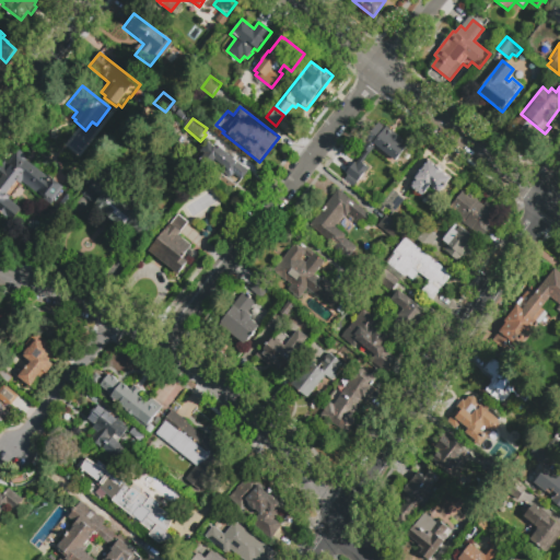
[(365,172),(357,184),(345,174),(353,163),(354,164),(364,151),(360,148),(377,125),(383,129),(385,126),(408,144),(396,162),(375,146),(359,167),(365,172)]
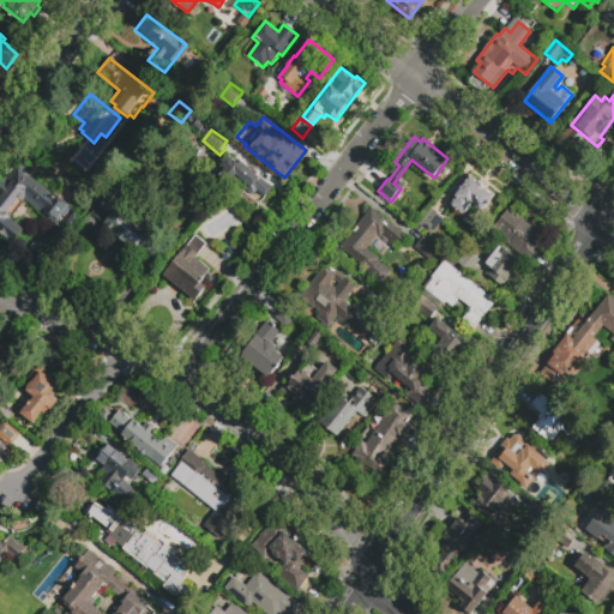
[(271,190),(264,199),(263,198),(260,202),(220,172),(230,157),(239,163),(240,162),(260,178),(259,180),(271,190)]
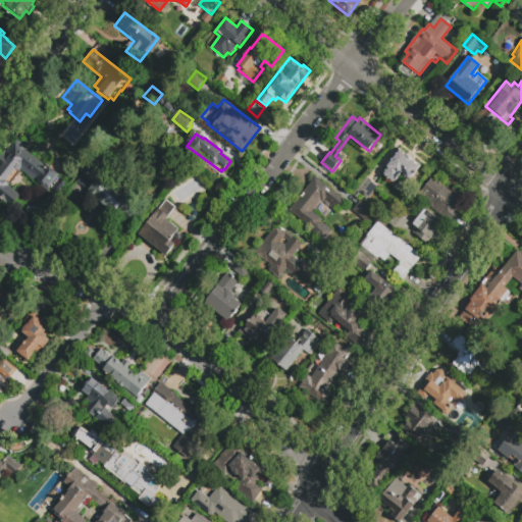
[(59,175),(47,191),(20,169),(7,186),(19,195),(10,207),(0,198),(0,162),(5,156),(2,154),(15,139),(23,145),(22,149),(43,164),(44,163),(59,175)]
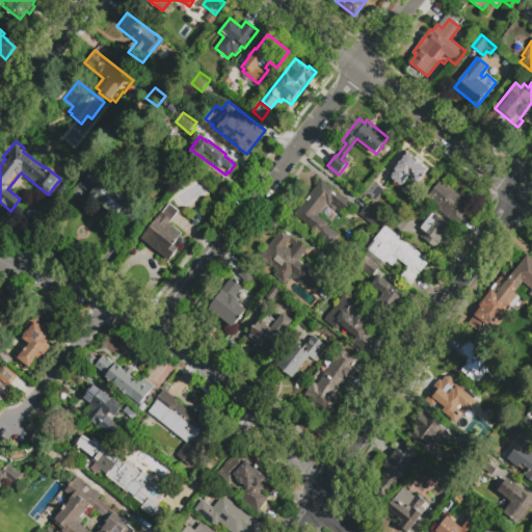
[(407,152),(429,168),(417,184),(408,177),(401,187),(390,178),(394,171),(393,169),(407,152)]
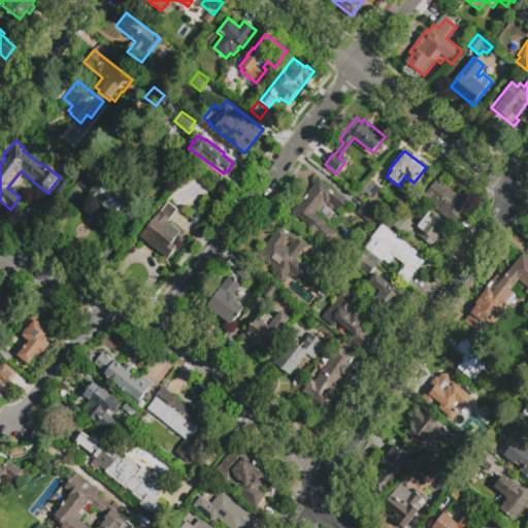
[(136,186),(126,198),(143,211),(133,225),(125,218),(121,223),(112,217),(112,218),(108,218),(103,213),(103,210),(105,208),(88,194),(90,192),(75,180),(88,164),(91,167),(100,157),(110,166),(107,170),(121,182),(125,176),(136,186)]
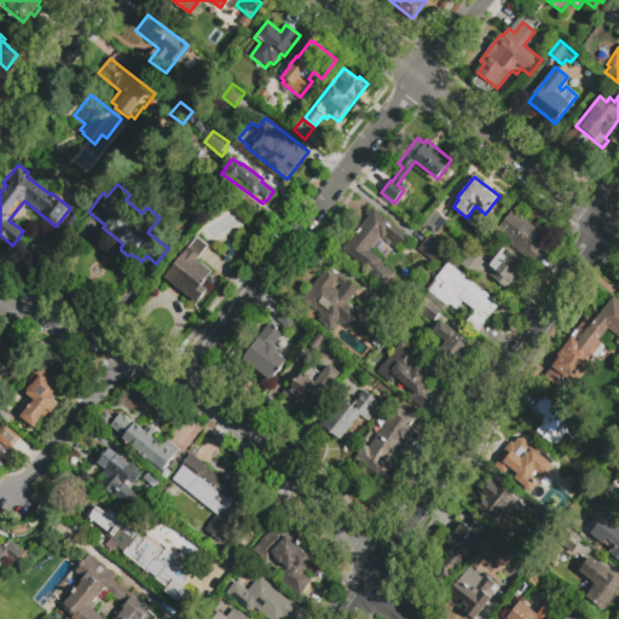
[(496,230),(515,207),(521,213),(520,214),(528,221),(528,223),(533,227),(537,223),(551,235),(543,246),(545,249),(532,265),(509,244),(510,242),(496,230)]
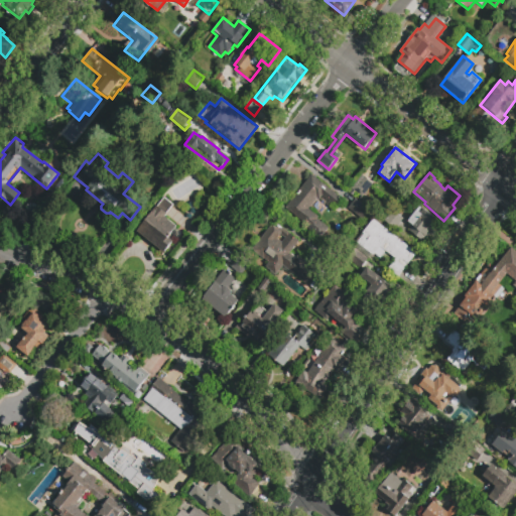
[(375,183),(366,196),(365,195),(362,198),(358,195),(359,194),(351,187),(362,173),(375,183)]
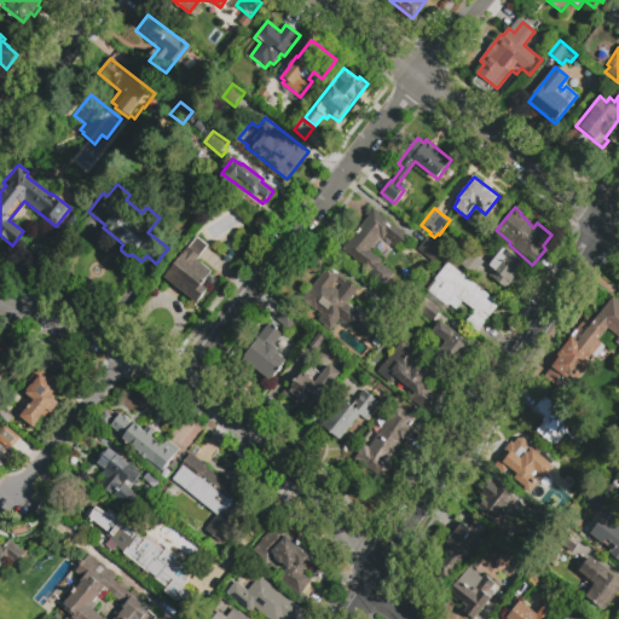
[(374,209),(414,241),(404,252),(389,239),(385,244),(380,239),(371,250),(383,260),(381,264),(394,273),(383,287),(366,275),(369,272),(341,250),(374,209)]
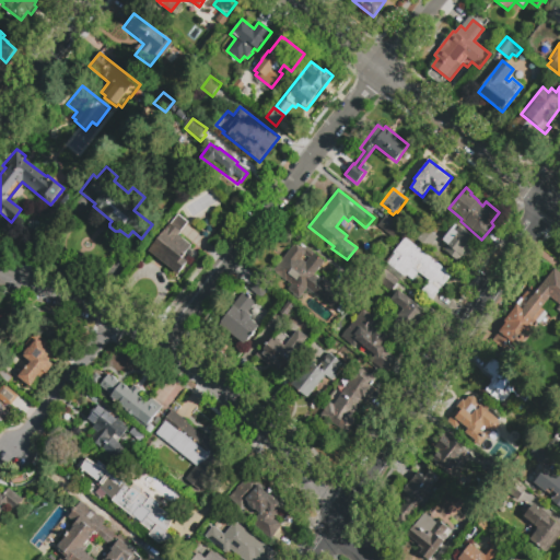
[(149,253),(178,214),(188,222),(178,235),(193,245),(184,257),(186,258),(185,259),(188,261),(177,275),(149,253)]
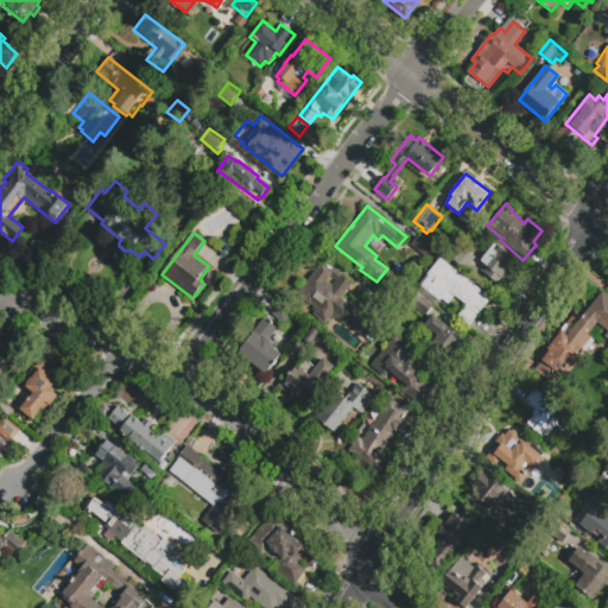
[(419,234),(437,248),(426,260),(409,246),(419,234)]
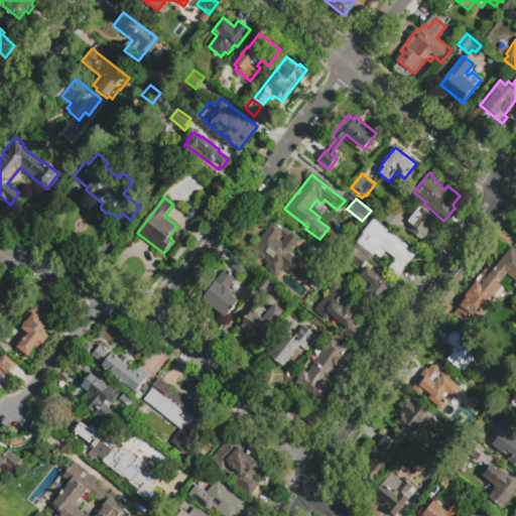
[(407,222),(419,206),(440,222),(423,244),(408,232),(412,226),(407,222)]
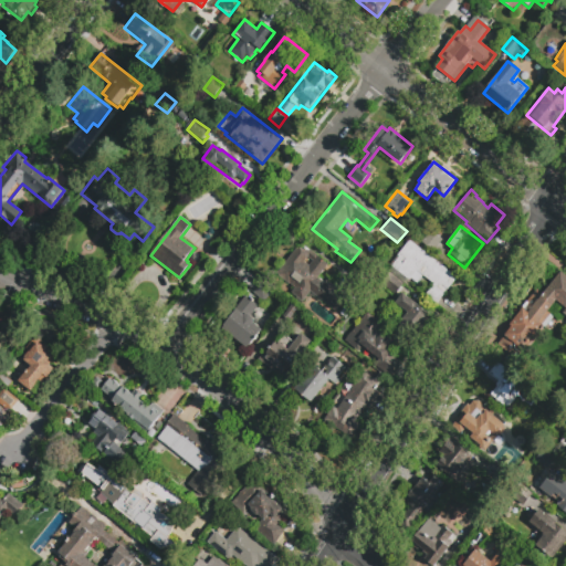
[(432,253),(419,242),(429,229),(442,240),(432,253)]
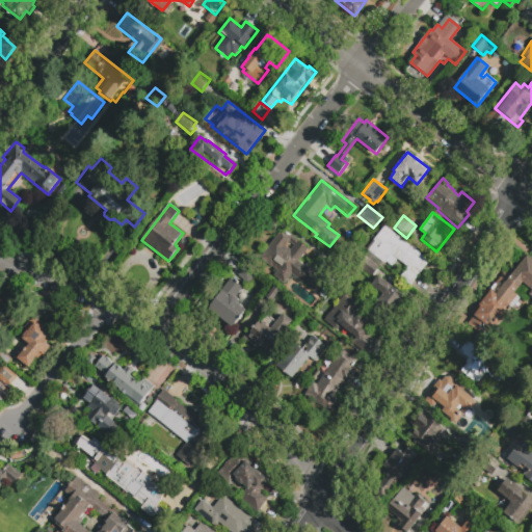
[(430,262),(409,287),(398,278),(406,267),(402,264),(395,263),(392,267),(388,263),(387,265),(367,249),(384,225),(430,262)]
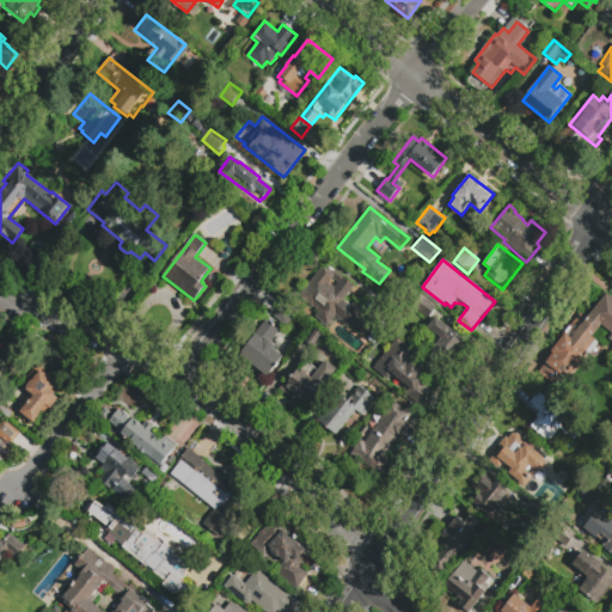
[(377,320),(363,337),(336,316),(326,328),(314,318),(318,313),(301,299),(328,265),(335,271),(336,270),(355,285),(344,300),(350,305),(353,303),(377,320)]
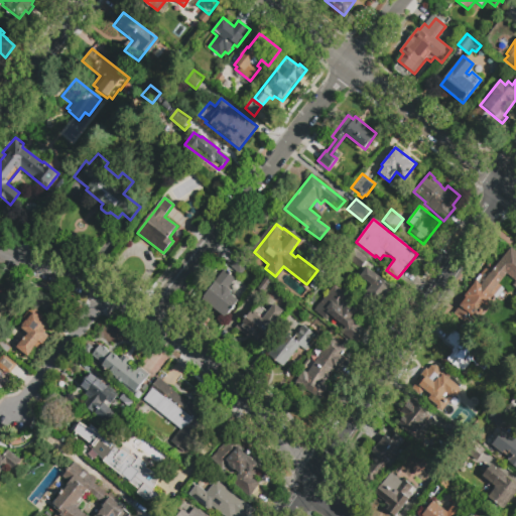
[(502,286),(497,293),(494,291),(492,293),(497,297),(487,310),(474,328),(454,312),(466,296),(465,295),(490,263),(495,267),(511,247),(515,250),(515,285),(514,284),(515,281),(515,279),(507,272),(499,283),(502,286)]
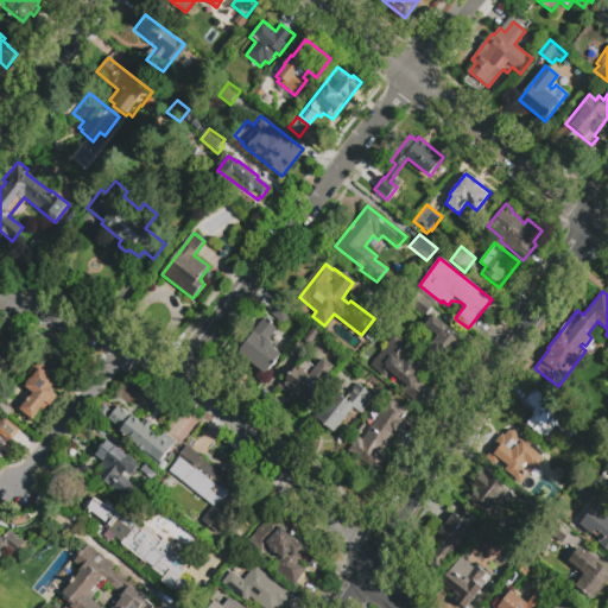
[(425,317),(407,304),(417,292),(434,305),(425,317)]
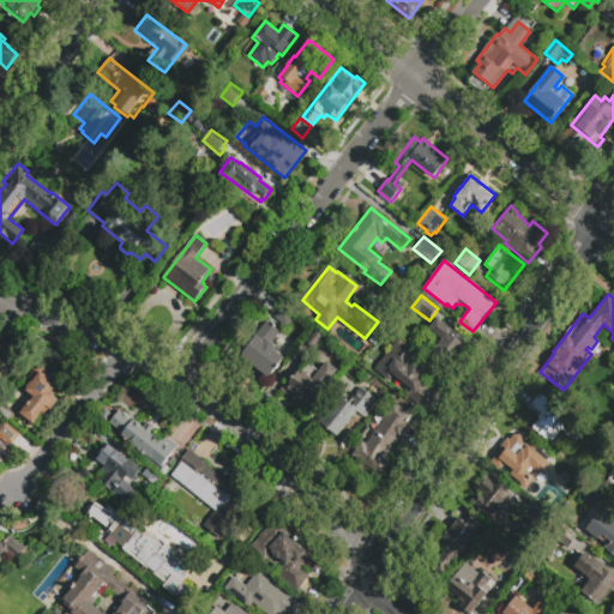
[(274,317),(283,305),(296,315),(287,327),(274,317)]
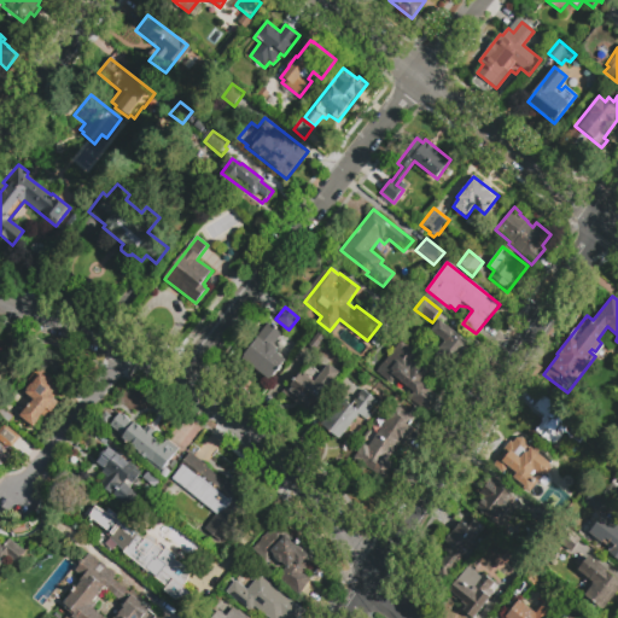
[(439,320),(470,344),(452,367),(435,354),(444,340),(431,330),(439,320)]
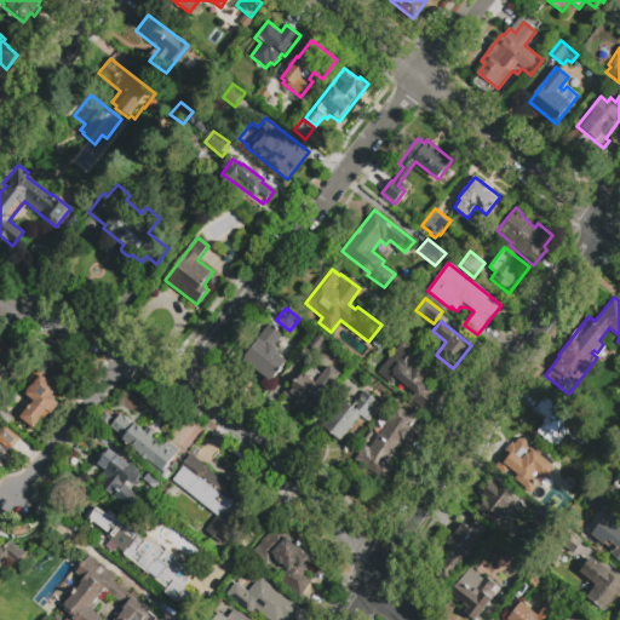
[(292,356),(270,383),(241,360),(270,325),(282,336),(276,343),(292,356)]
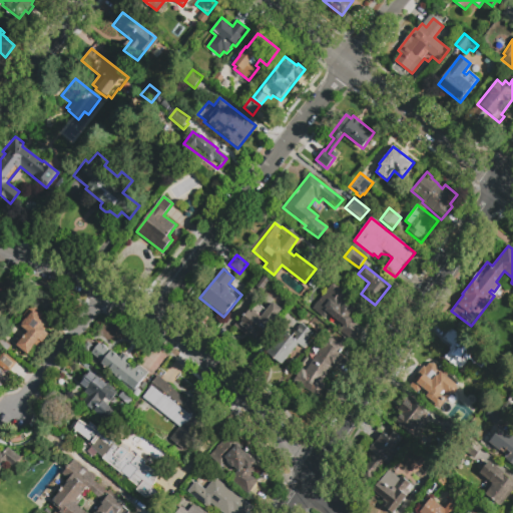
[(273,281),(263,292),(253,285),(263,273),(273,281)]
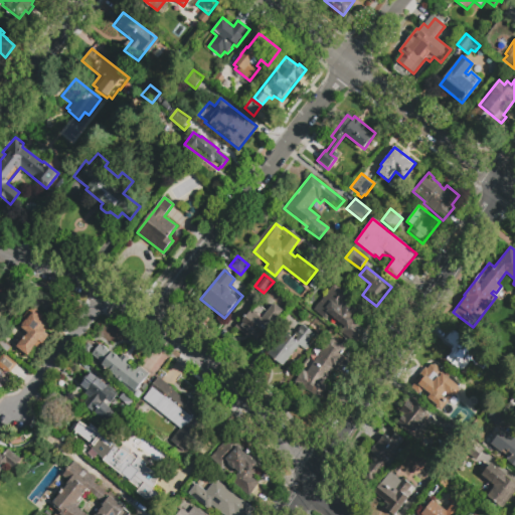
[(326,278),(316,293),(311,289),(322,275),(326,278)]
